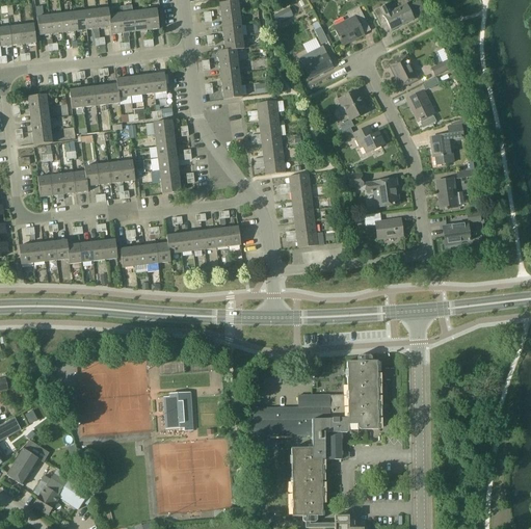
[(229,0),(219,1),(221,14),(240,11),(238,0),(229,0)]
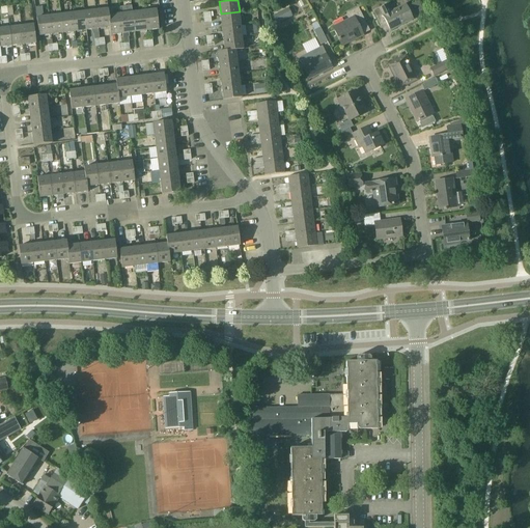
[(373,8),(381,24),(386,21),(390,28),(413,17),(406,1),(391,8),(388,1),(380,5),(373,8)]
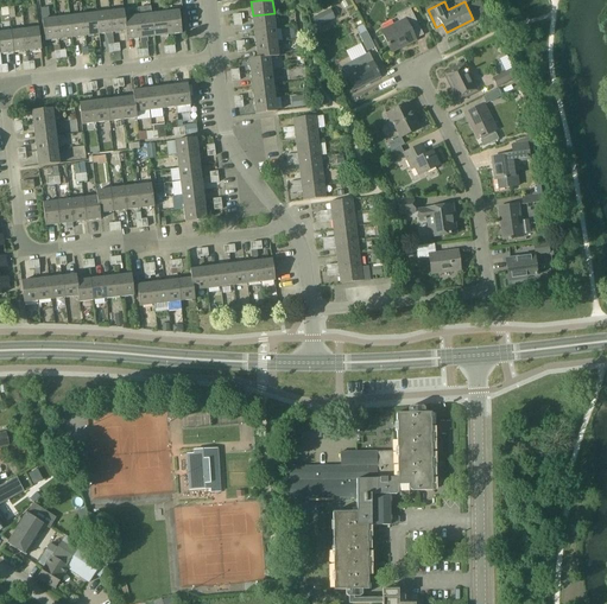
[(405,43),(416,38),(415,37),(423,32),(410,6),(398,13),(402,19),(381,30),(391,48),(404,40),(405,43)]
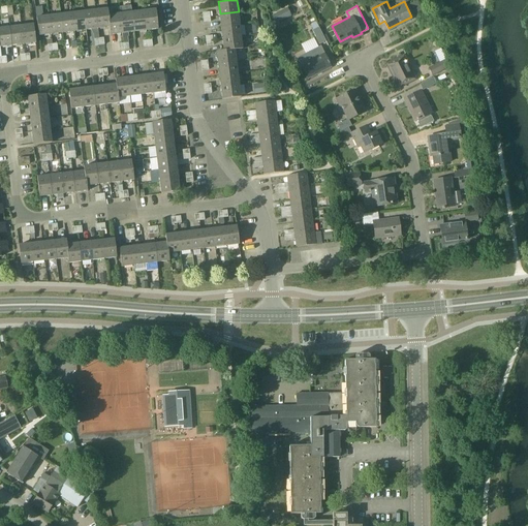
[(107,7),(110,26),(111,33),(123,31),(120,11),(109,12),(109,6),(107,7)]
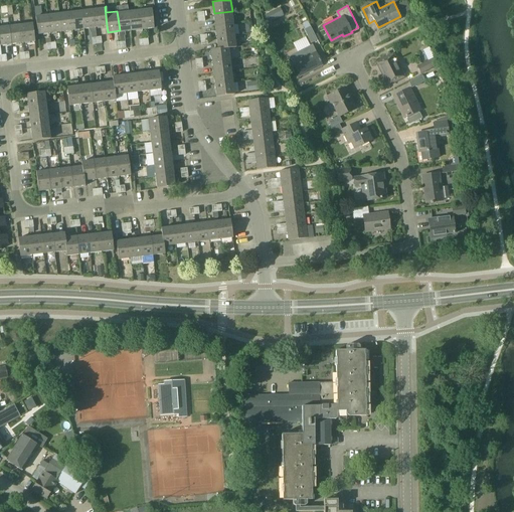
[(284,13),(281,6),(266,13),(270,20),(284,13)]
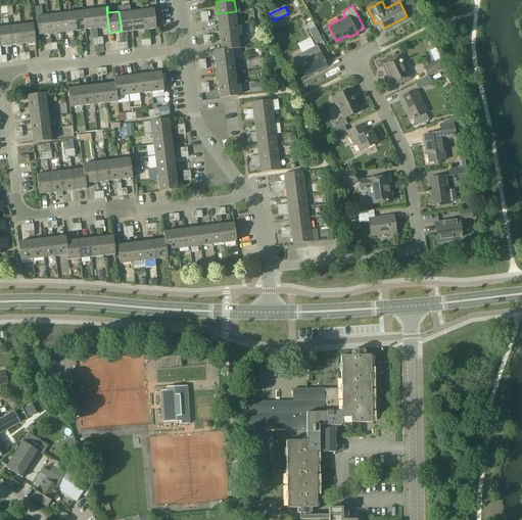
[(106,7),(95,8),(97,27),(108,26),(106,7)]
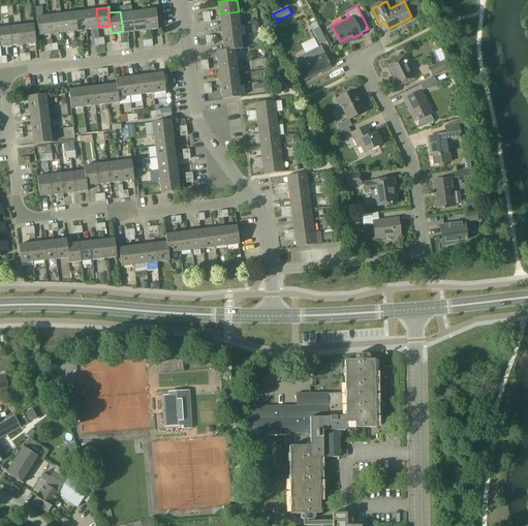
[(158,27),(156,7),(144,8),(147,29),(158,27)]
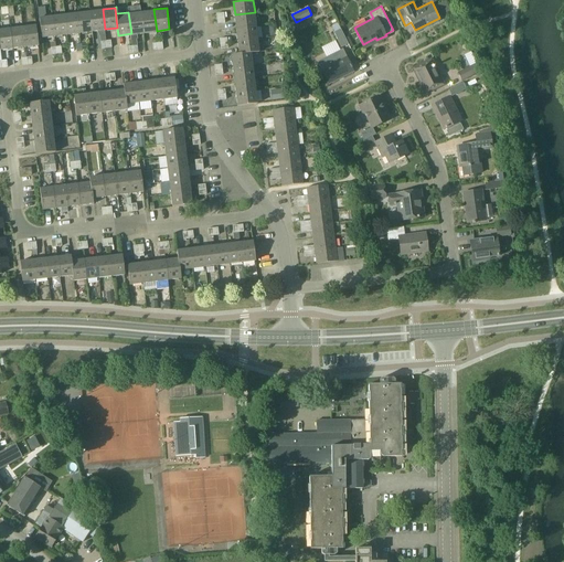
[(91,10),(93,30),(105,29),(103,9),(91,10)]
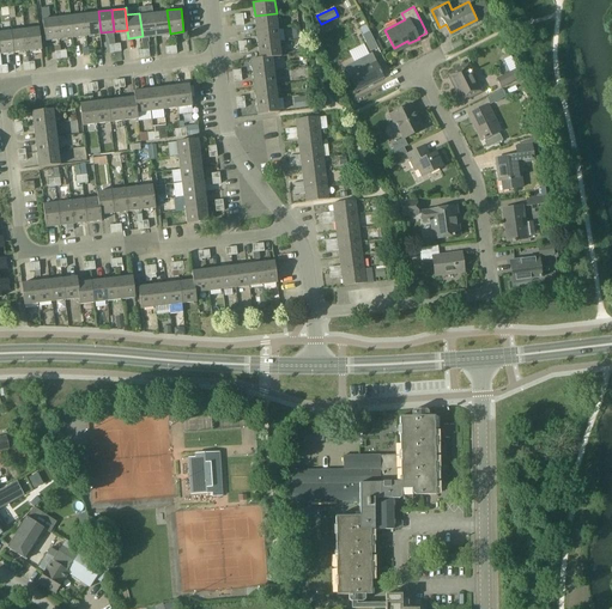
[(153,11),(156,35),(170,34),(167,10),(153,11)]
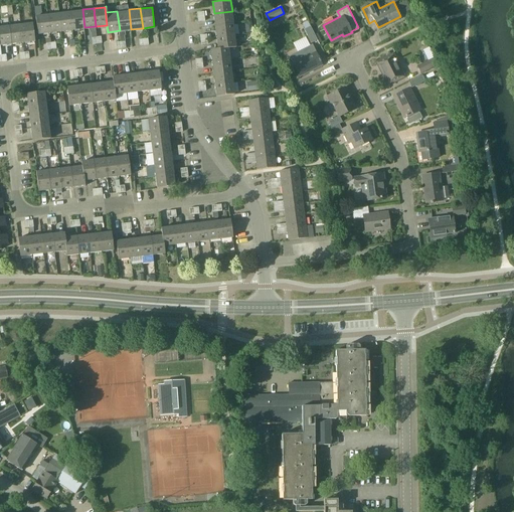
[(70,11),(72,29),(84,27),(82,9),(70,11)]
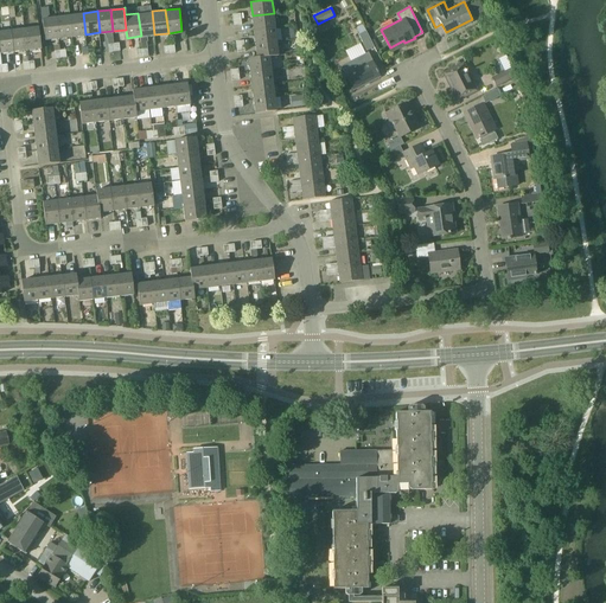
[(138,13),(141,36),(154,34),(152,11),(138,13)]
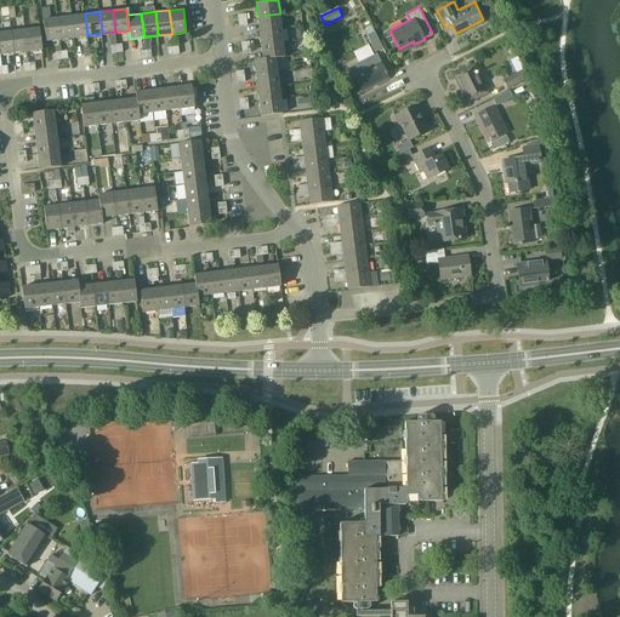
[(85,13),(72,15),(74,36),(87,35),(85,13)]
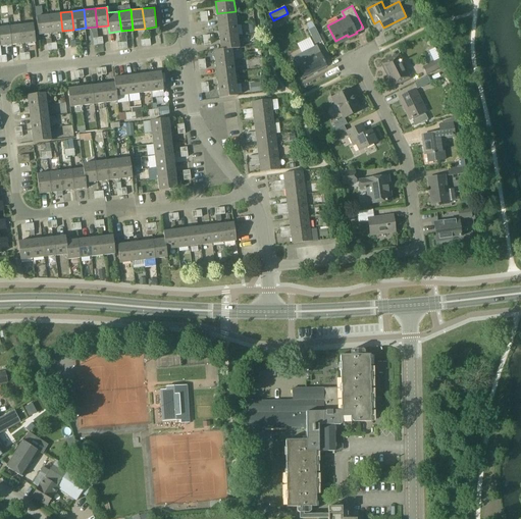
[(218,24),(237,22),(236,11),(217,13),(218,24)]
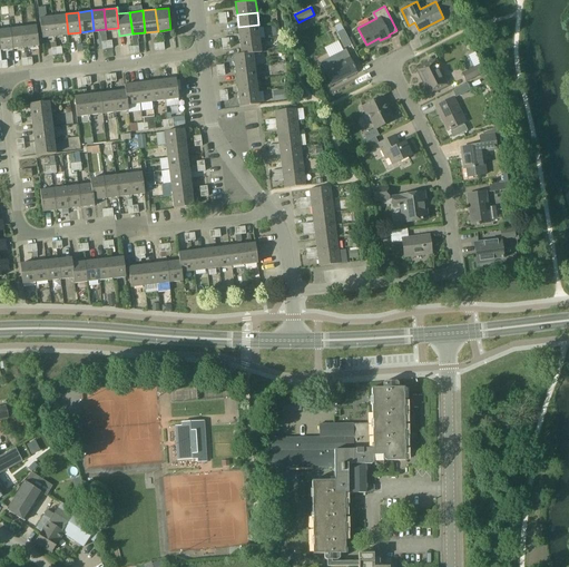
[(66,13),(54,15),(56,36),(68,33),(66,13)]
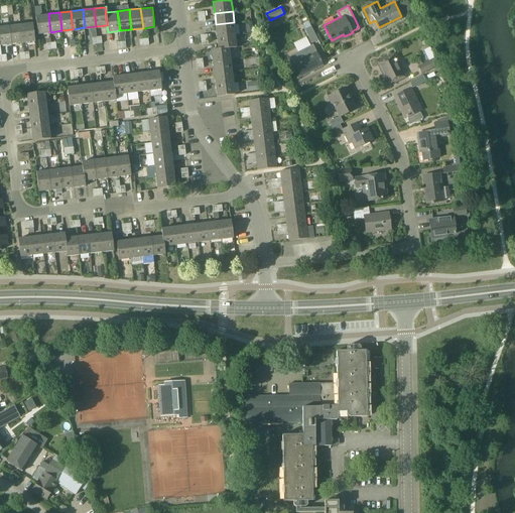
[(36,15),(38,33),(50,32),(48,13),(36,15)]
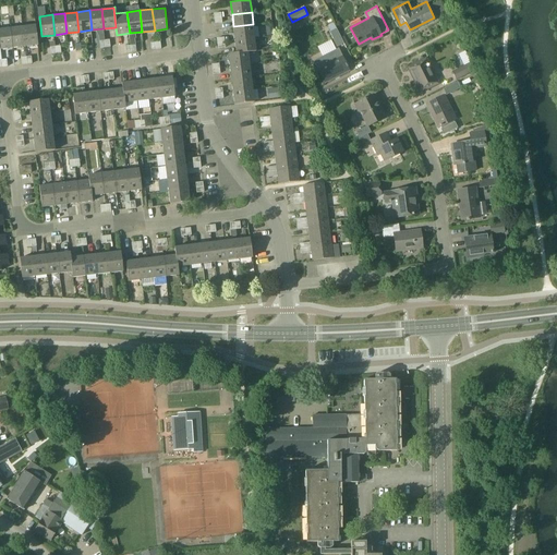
[(35,24),(23,25),(25,45),(38,44),(35,24)]
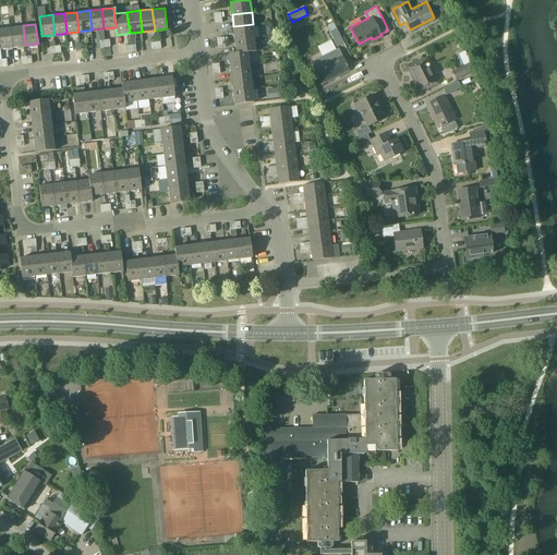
[(235,39),(255,37),(253,24),(233,26),(235,39)]
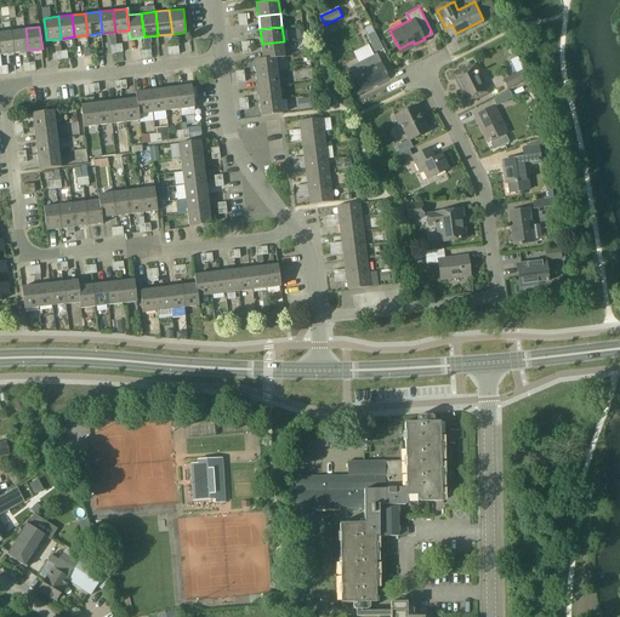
[(11,30),(15,52),(28,50),(26,28),(11,30)]
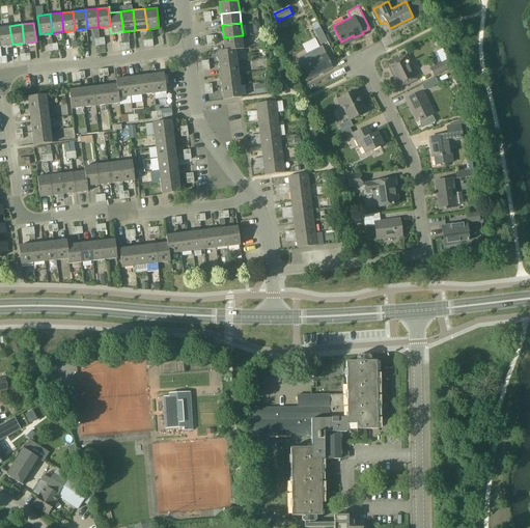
[(315,28),(314,28),(322,43),(328,39),(325,33),(321,25),(315,28)]
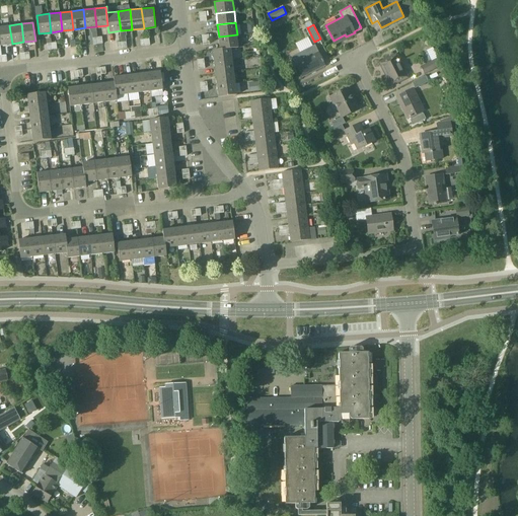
[(0,25),(0,41),(0,45),(12,44),(9,25),(0,25)]
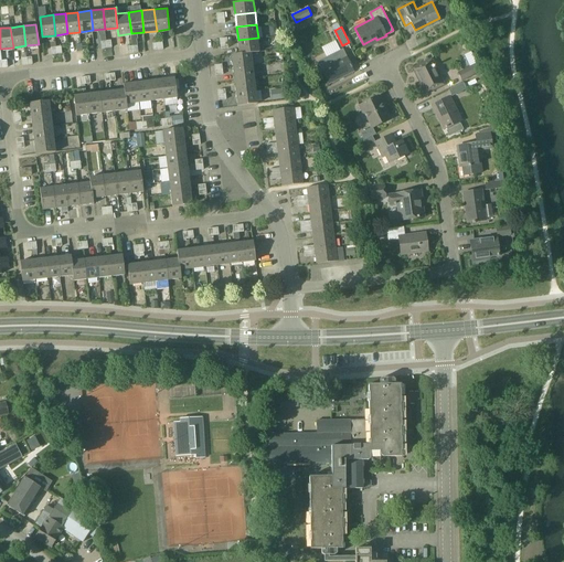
[(252,52),(259,51),(258,38),(238,40),(240,52),(252,52)]
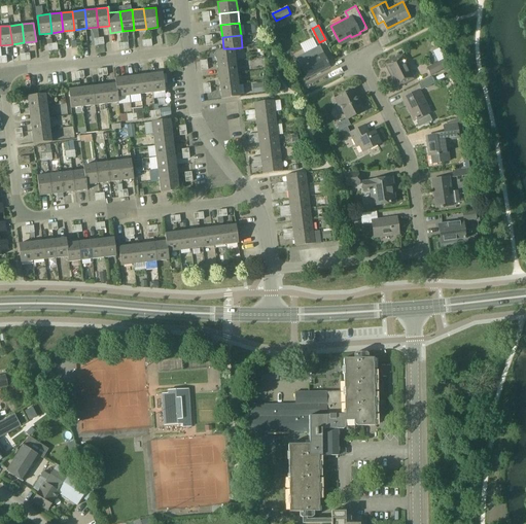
[(305,50),(296,56),(307,76),(330,65),(320,43),(318,44),(305,50)]
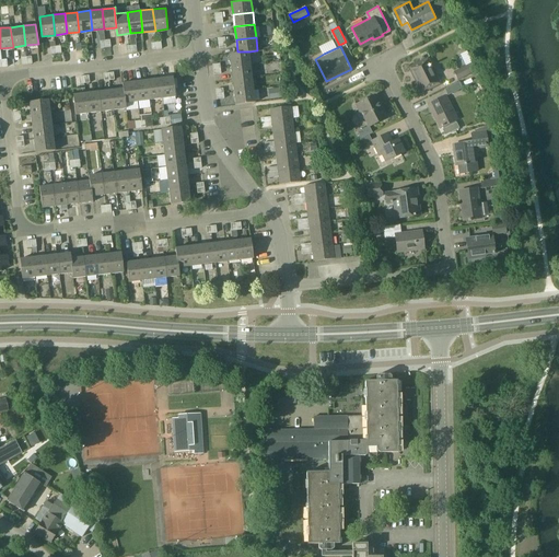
[(237,51),(230,53),(231,66),(251,62),(249,51),(237,51)]
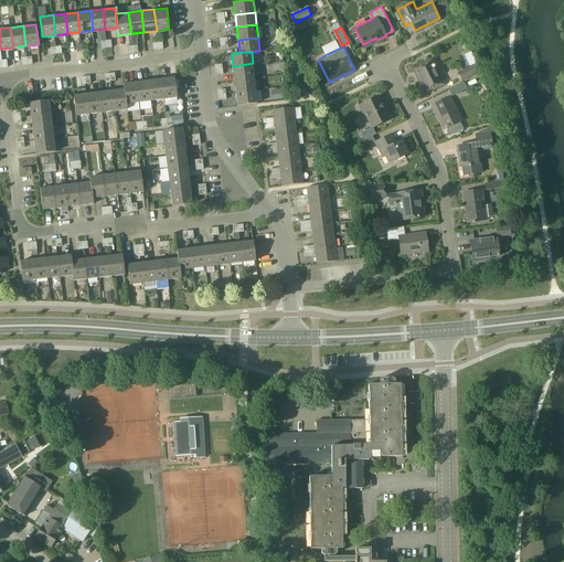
[(444,83),(431,57),(413,66),(426,92),(444,83)]
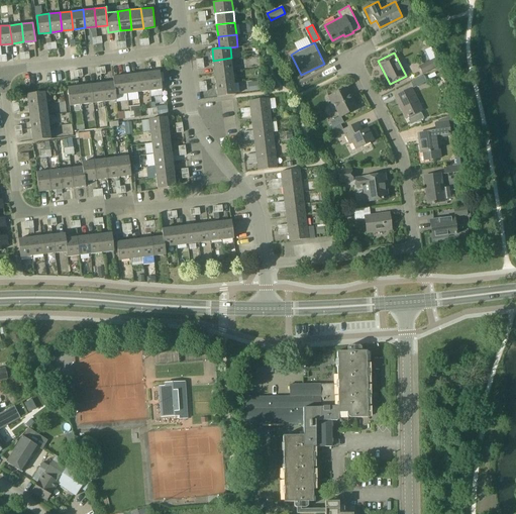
[(440,64),(436,56),(419,65),(423,72),(440,64)]
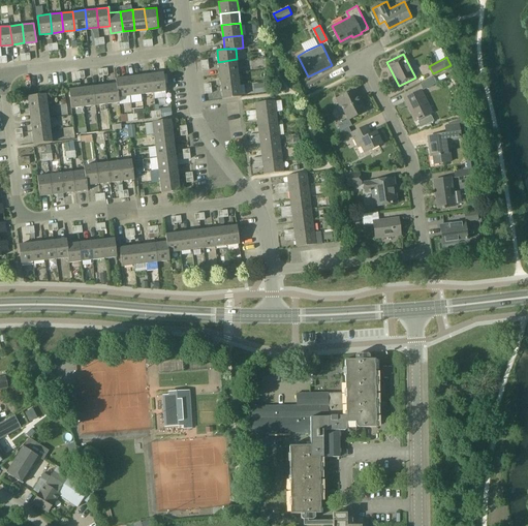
[(218,62),(220,73),(239,71),(237,59),(218,62)]
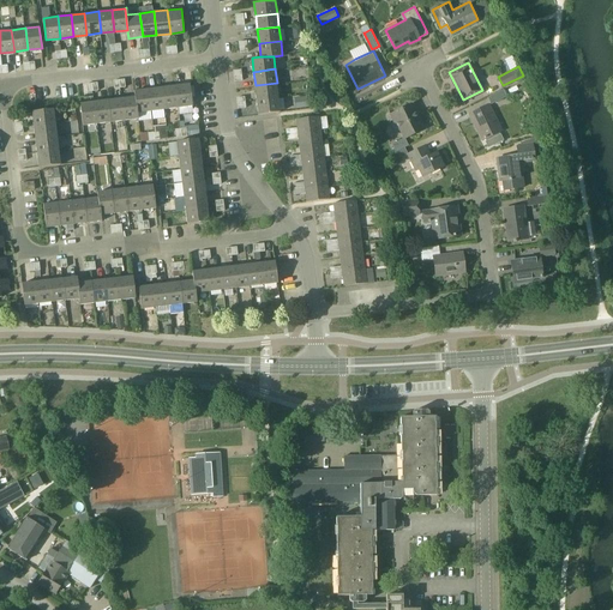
[(191,83),(176,84),(179,106),(193,104),(191,83)]
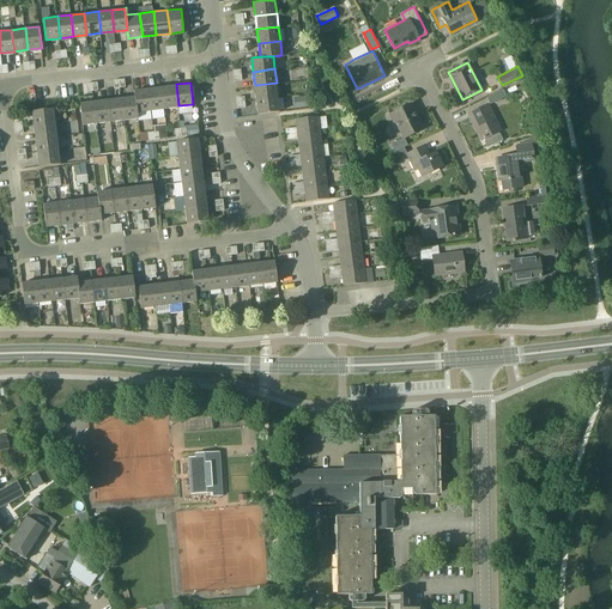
[(256,98),(278,96),(277,83),(255,85),(256,98)]
